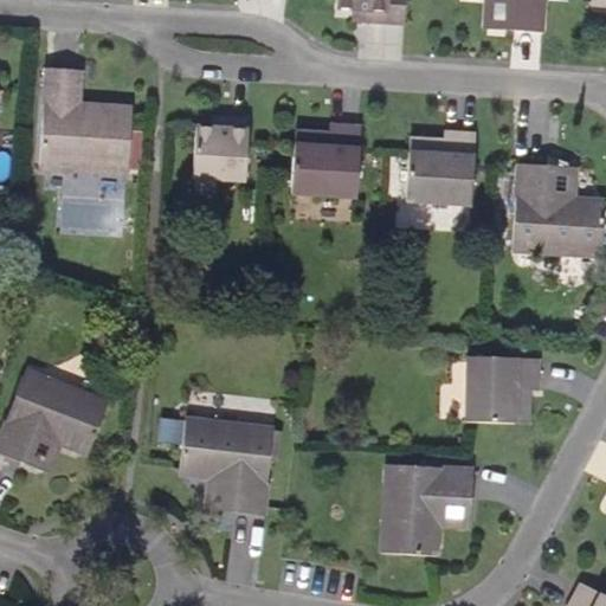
[(405,25),(406,0),(335,0),(335,11),(363,12),(362,21),(405,25)]
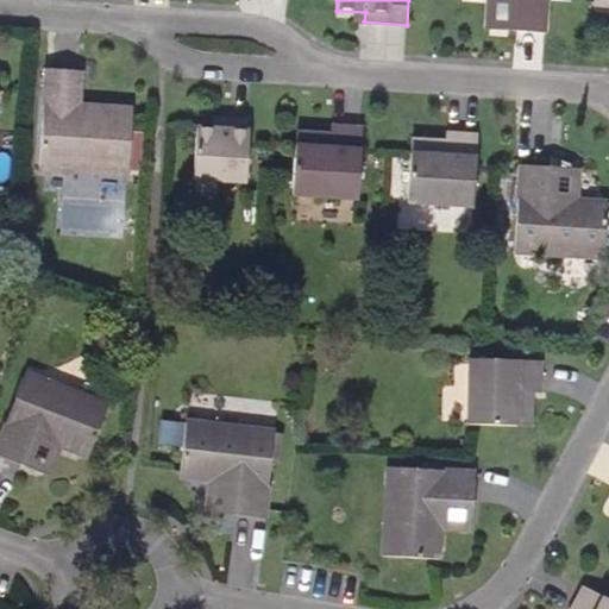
[(514,1),(493,0),(488,0),(487,30),(512,31),(514,1)]
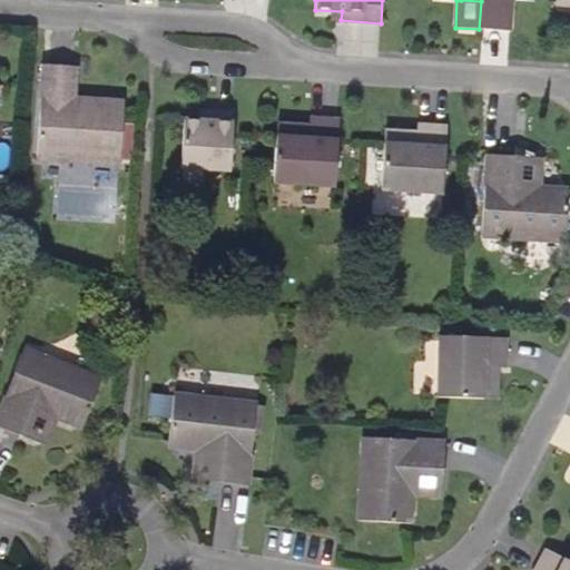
[(461,0),(481,1),(479,29),(510,31),(511,0),(461,0)]
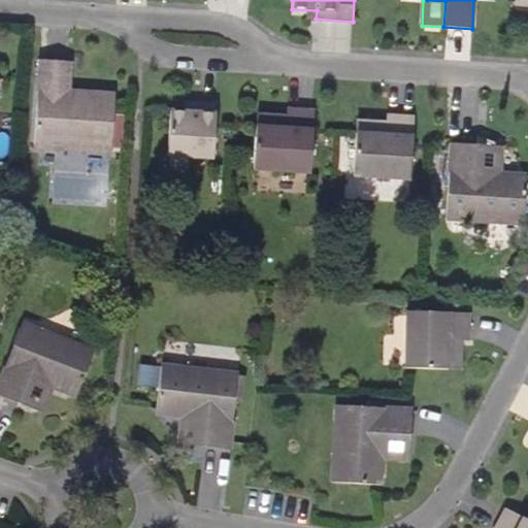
[(111,154),(114,105),(69,101),(69,91),(71,62),(39,60),(34,149),(111,154)]
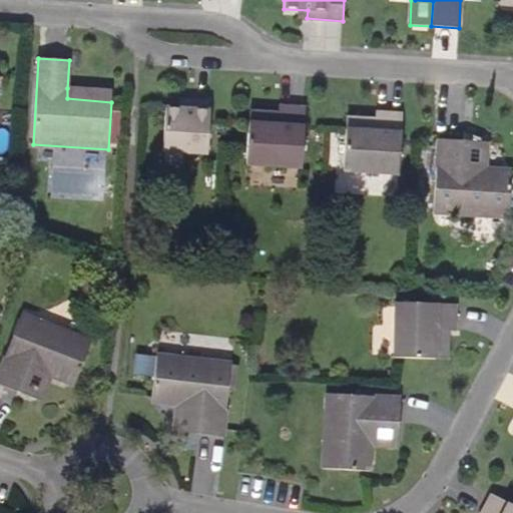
[(207,155),(210,102),(189,100),(188,110),(165,108),(162,152),(207,155)]
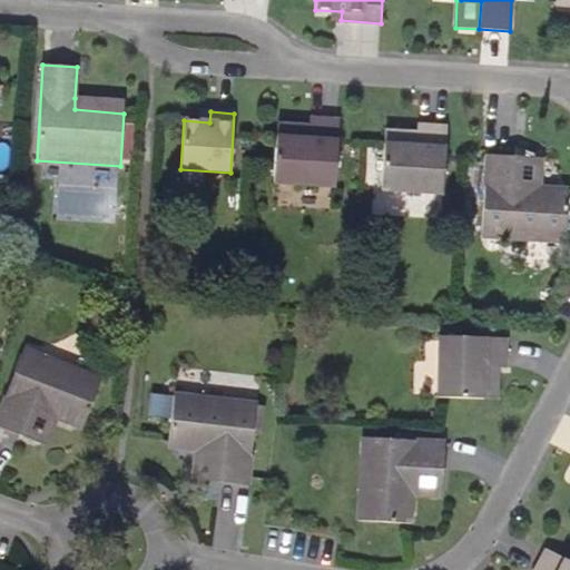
[(335,188),(340,120),(308,119),(308,127),(307,139),(276,137),(273,184),(335,188)]
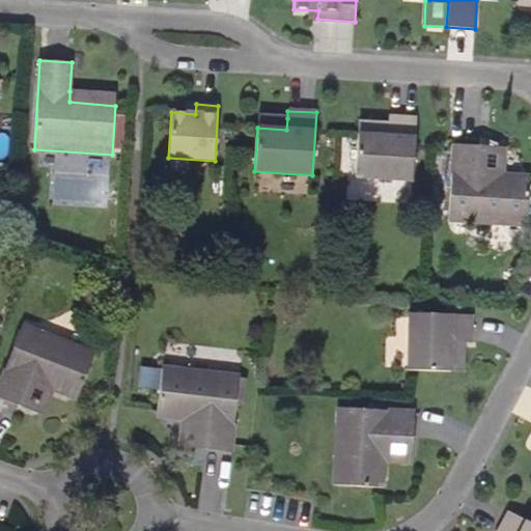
[(287,118),(258,116),(257,128),(286,130),(287,118)]
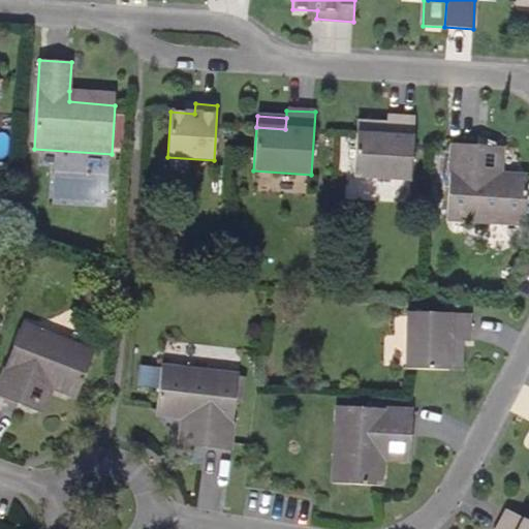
[(410,181),(415,119),(386,117),(386,124),(385,136),(356,133),(353,178),(410,181)]
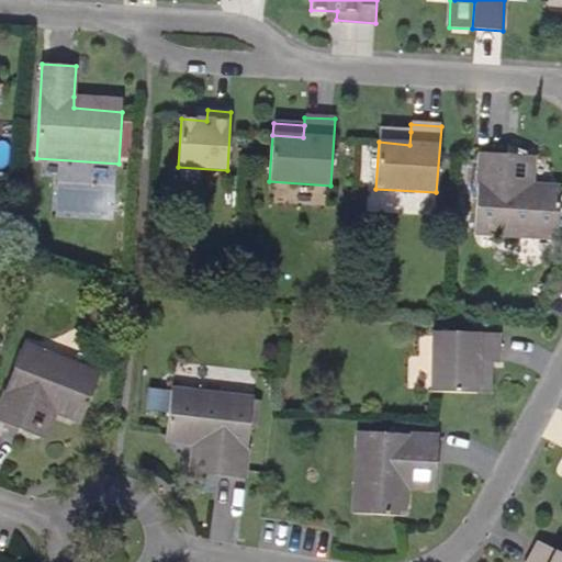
[(409,145),(411,132),(380,130),(379,142),(409,145)]
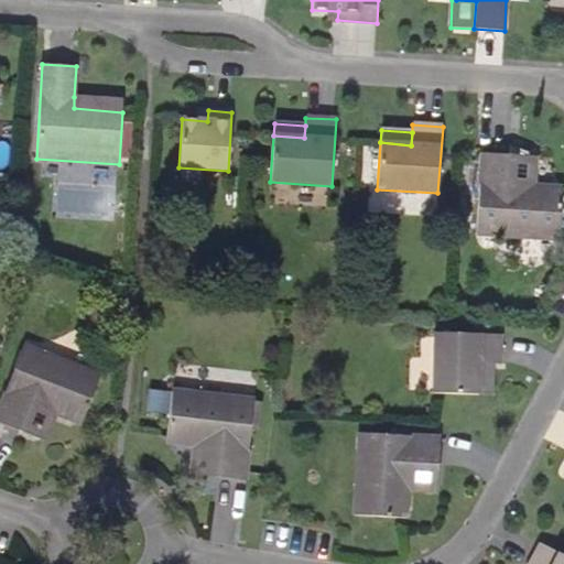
[(534,185),(510,184),(512,155),(484,153),(476,236),(559,240),(562,187),(534,185)]
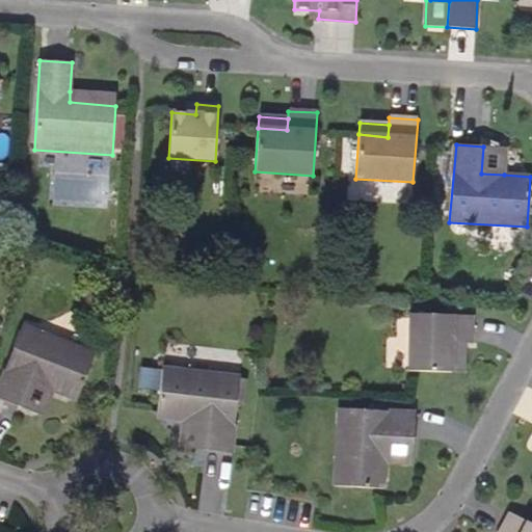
[(505,149),(483,147),(481,174),(504,175),(505,149)]
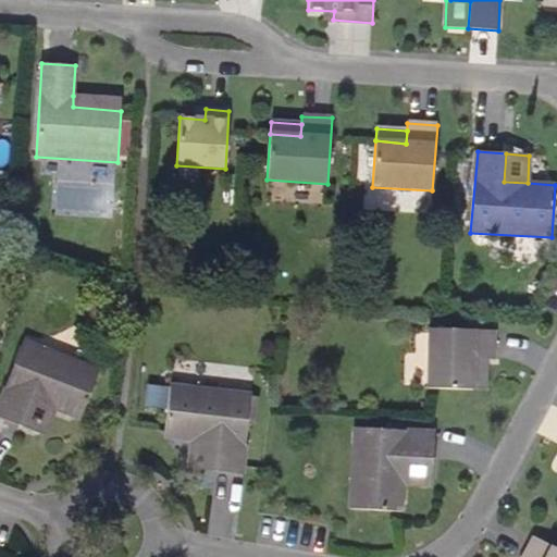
[(494,360),(495,330),(429,330),(428,390),(473,390),(473,360),(485,360),(494,360)]
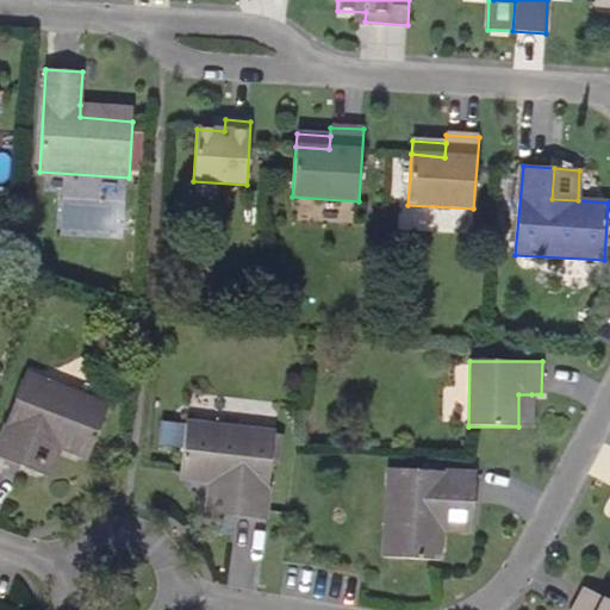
[(88,459),(109,406),(25,373),(0,437),(0,458),(24,468),(36,439),(60,448),(88,459)]
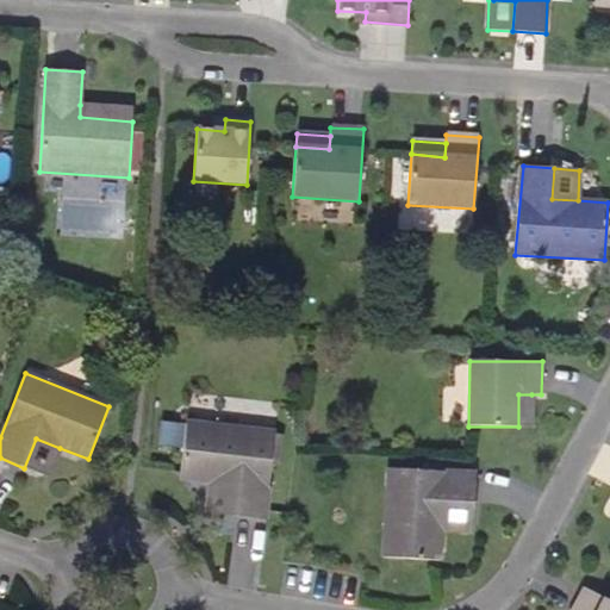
[(531,428),(531,394),(518,394),(518,427),(531,428)]
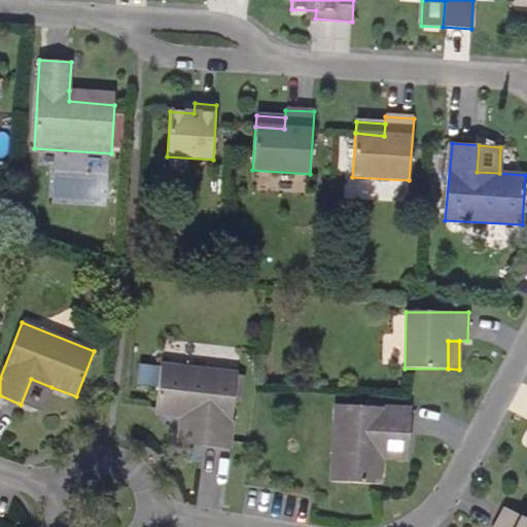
[(229,449),(238,374),(161,364),(155,415),(181,417),(204,420),(201,446),(229,449)]
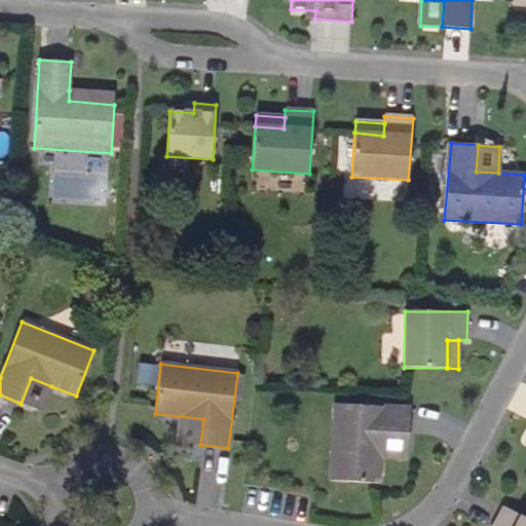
[(51,386),(31,378),(21,404),(42,412),(51,386)]
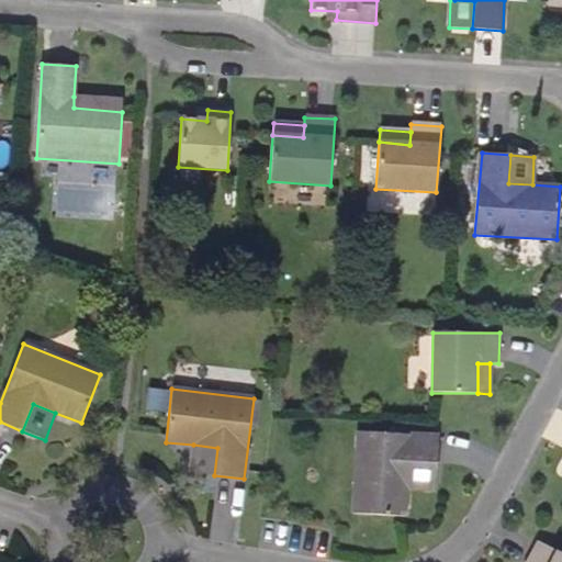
[(407,490),(408,465),(437,468),(439,437),(357,431),(352,514),(405,517),(407,490)]
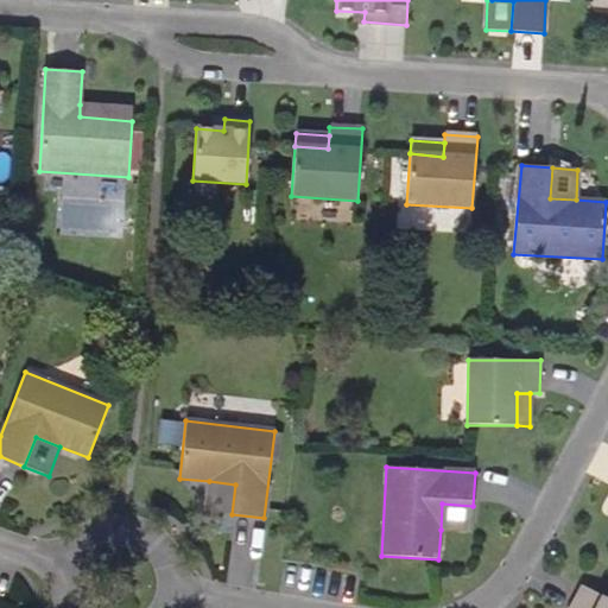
[(235,485),(209,481),(206,512),(232,514),(235,485)]
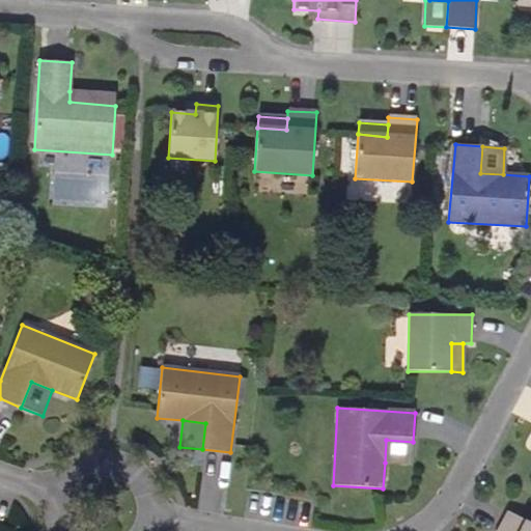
[(413,442),(386,440),(385,463),(412,464),(413,442)]
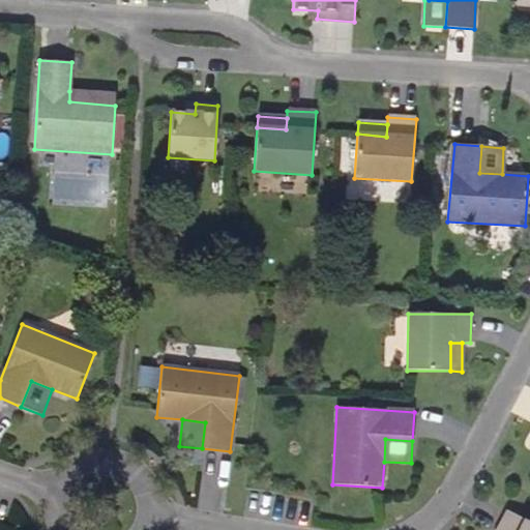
[(529,529),(529,522),(508,510),(497,529),(529,529)]
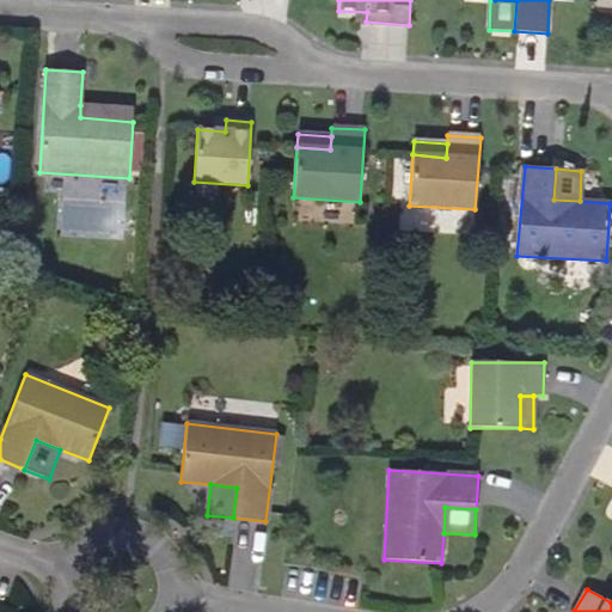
All buildings are outlined.
